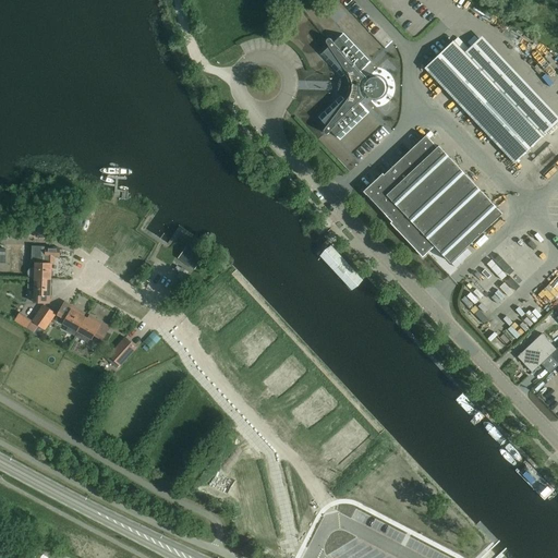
[(399,22),(405,16),(401,12),(395,16),(399,22)]
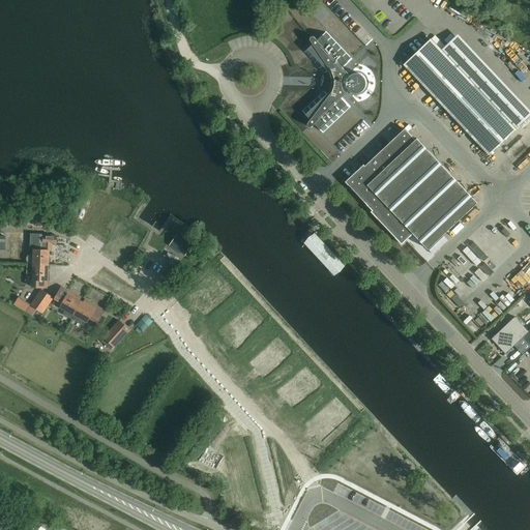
[(324,91),(322,93),(302,111),(311,119),(307,123),(307,124),(307,125),(307,126),(308,126),(310,127),(311,127),(311,126),(312,126),(315,123),(323,133),(350,107),(341,98),(349,90),(351,91),(352,92),(354,92),(355,93),(357,93),(358,92),(360,92),(361,91),(363,90),(364,88),(365,87),(365,85),(365,84),(365,82),(365,80),(364,79),(363,77),(362,76),(361,75),(360,74),(358,74),(356,74),(354,74),(353,74),(351,75),(350,76),(342,67),(351,59),(326,32),(317,40),(314,37),(314,36),(313,36),(312,36),(311,37),(310,38),(310,39),(310,40),(313,45),(304,52),(324,72),(326,75),(327,77),(327,78),(328,80),(326,80),(326,84),(328,84),(327,86),(326,88),(325,90),(324,91)]
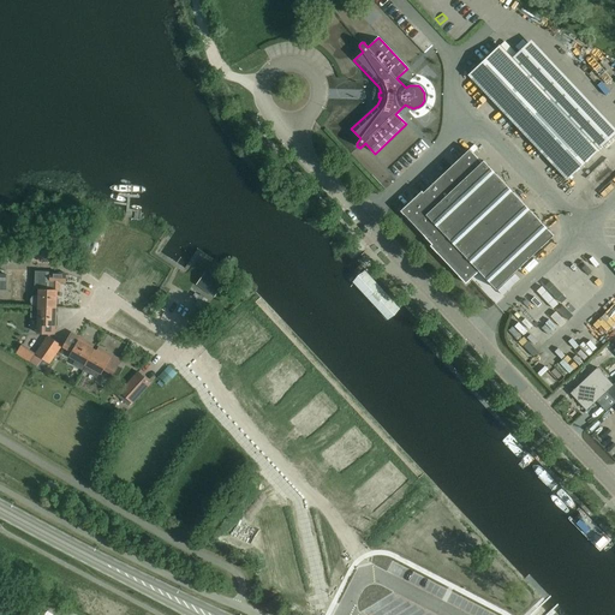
[(598,150),(512,58),(500,45),(469,75),(567,179),(598,150)]
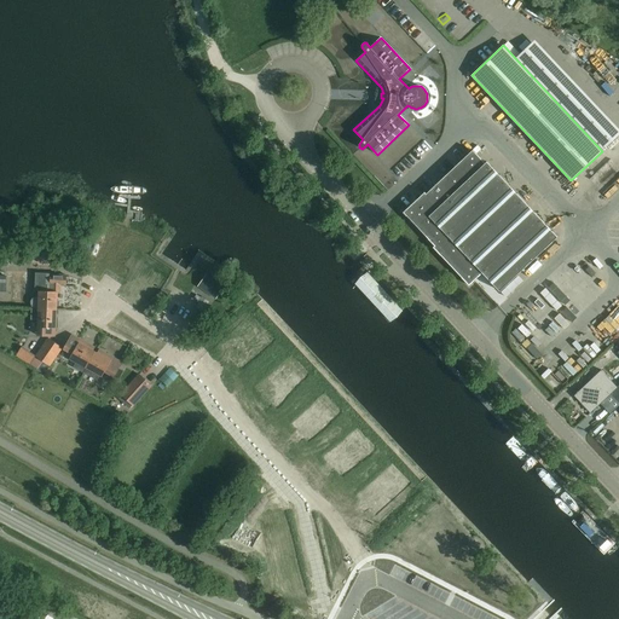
[(424,192),(405,210),(403,212),(435,246),(433,247),(469,284),(482,272),(499,291),(557,237),(486,162),(485,163),(473,150),(426,194),(424,192)]
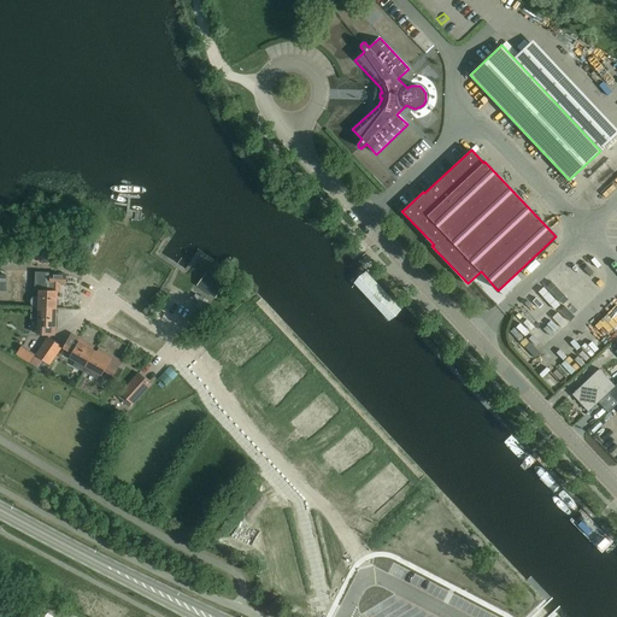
[(609,193),(616,183),(616,171),(601,186),(609,193)]
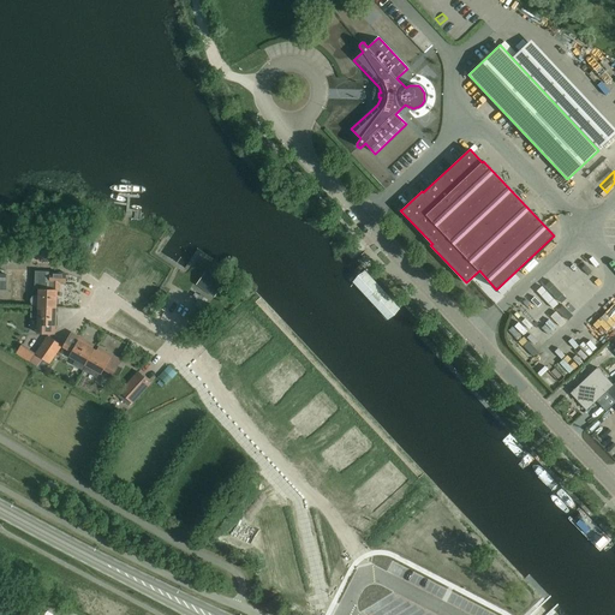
[(52,251),(53,233),(40,232),(39,250),(52,251)]
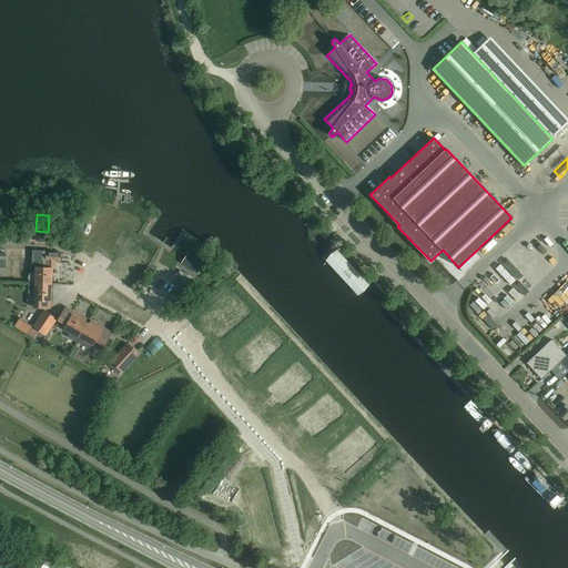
[(47,252),(37,252),(36,273),(33,273),(32,273),(30,274),(29,275),(29,276),(29,279),(29,280),(30,282),(31,282),(32,283),(36,283),(52,284),(52,267),(54,267),(56,262),(60,262),(61,252),(47,252)]
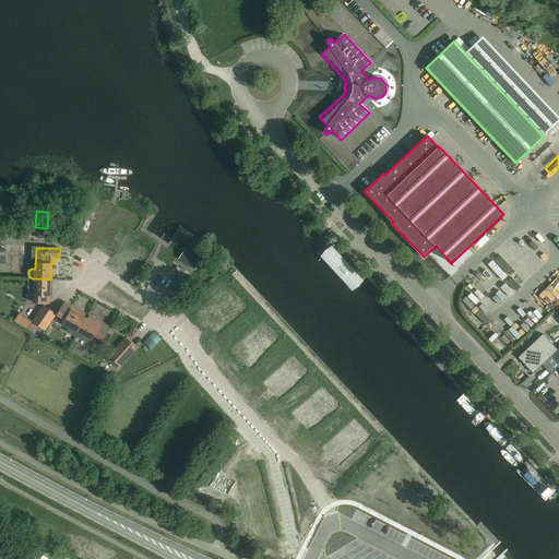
[(179,259),(194,270),(203,259),(187,248),(179,259)]
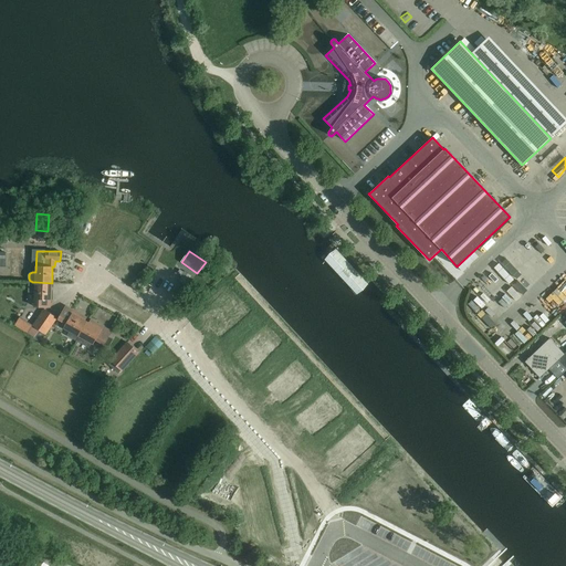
[(325,263),(357,299),(370,286),(338,251),(325,263)]
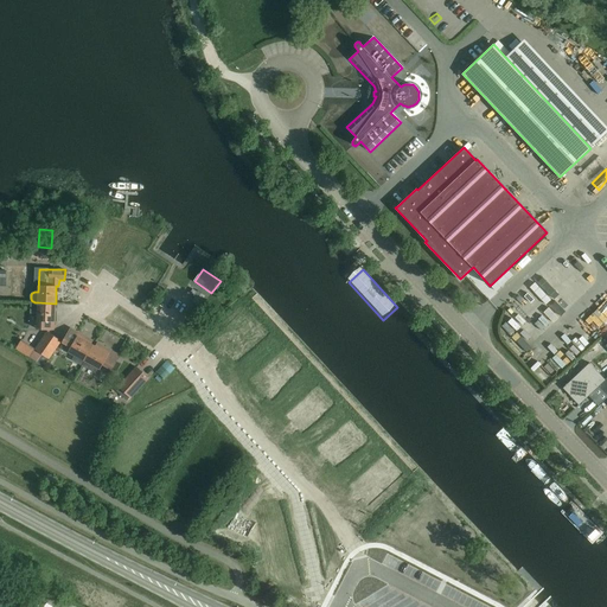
[(564,293),(570,287),(554,269),(548,275),(564,293)]
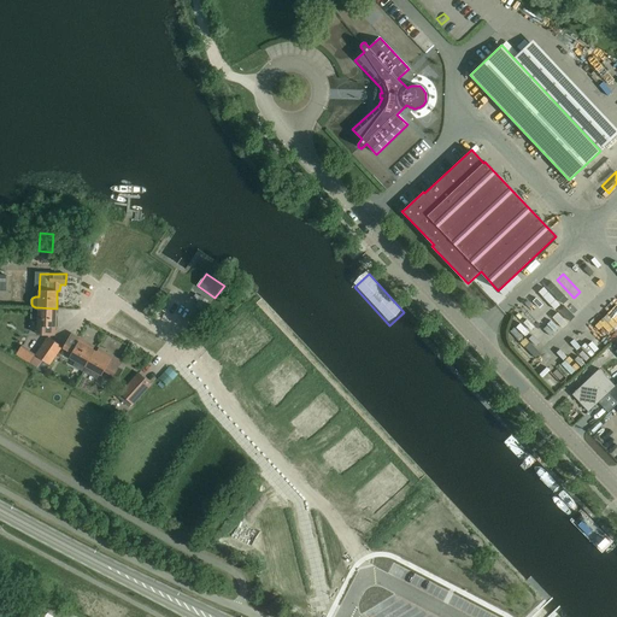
[(551,286),(566,304),(573,298),(556,281),(551,286)]
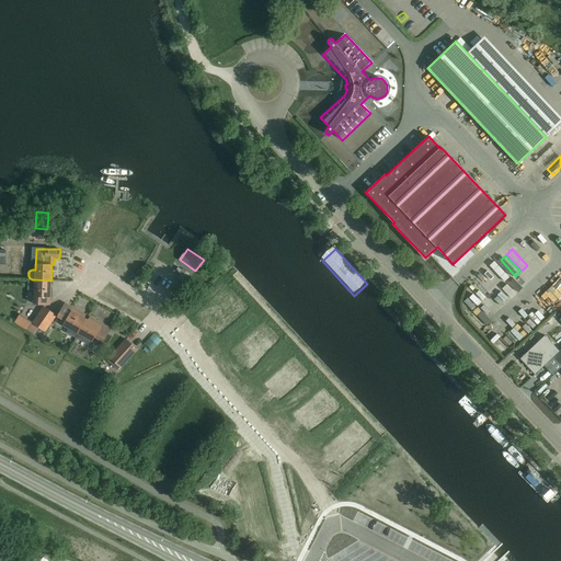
[(510,282),(514,276),(499,262),(493,267),(510,282)]
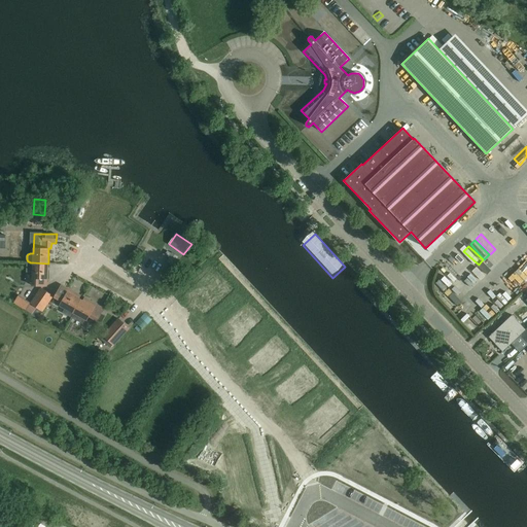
[(173,266),(178,256),(172,252),(167,261),(173,266)]
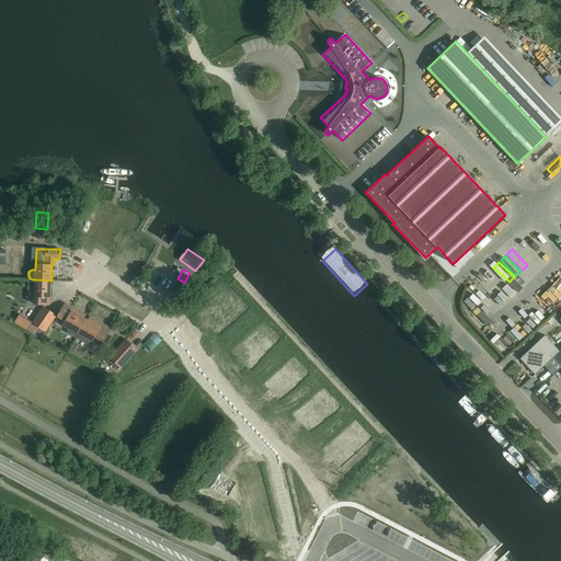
[(493,294),(500,289),(491,277),(484,282),(493,294)]
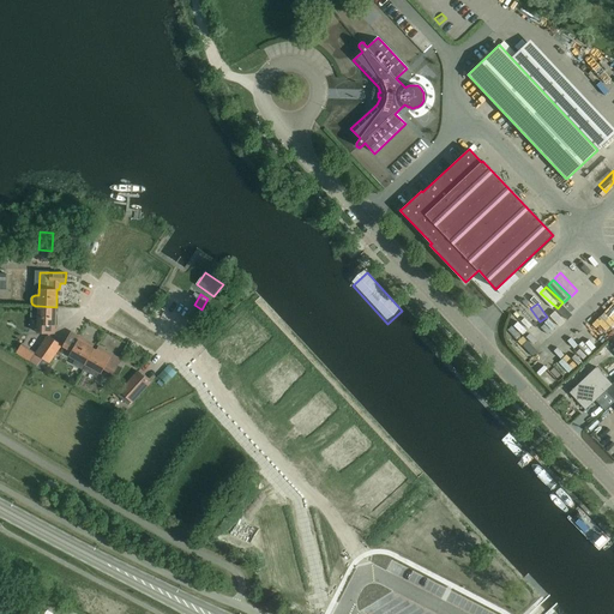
[(38,306),(31,306),(31,317),(37,317),(37,324),(37,332),(54,333),(54,325),(55,325),(56,307),(38,306)]
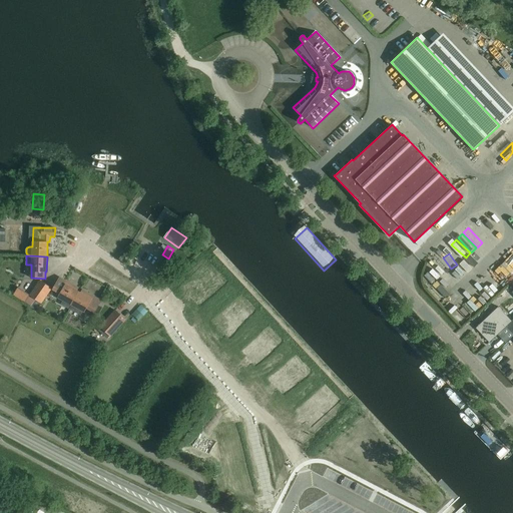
[(512,260),(510,255),(501,263),(509,274),(512,271),(512,260)]
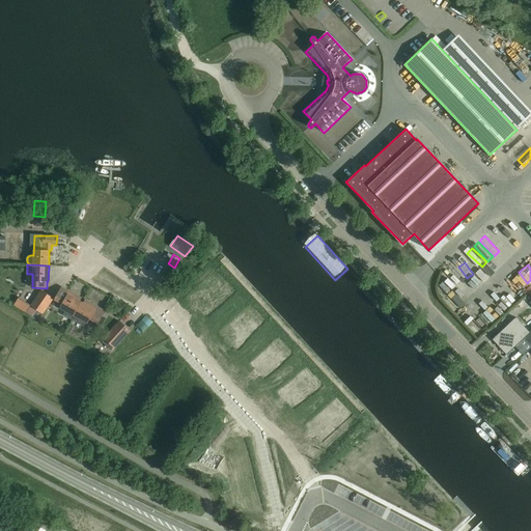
[(516,273),(496,292),(506,303),(527,283),(516,273)]
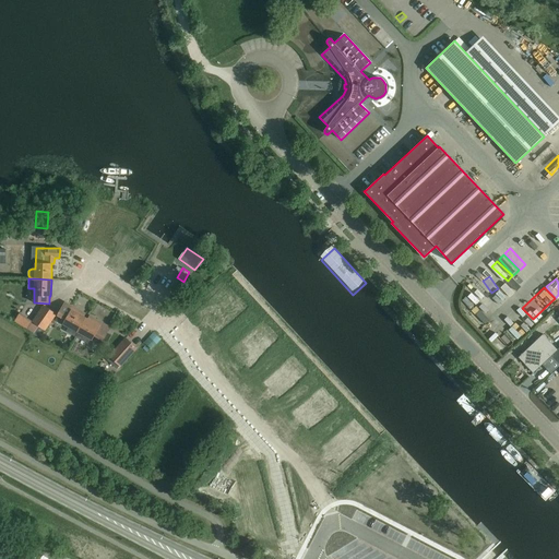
[(465,288),(459,295),(463,300),(460,304),(465,309),(476,299),(465,288)]
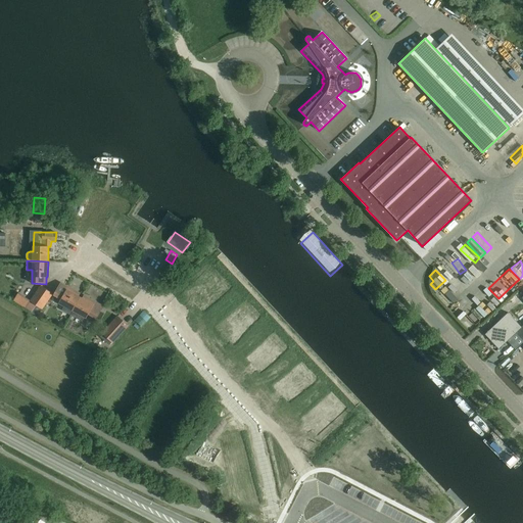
[(444,300),(463,283),(454,274),(435,291),(444,300)]
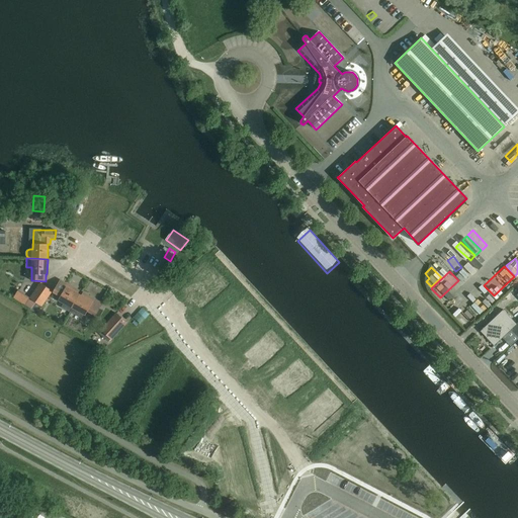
[(60,279),(58,283),(54,291),(61,296),(59,299),(64,303),(61,307),(70,312),(80,294),(67,287),(68,284),(60,279)]
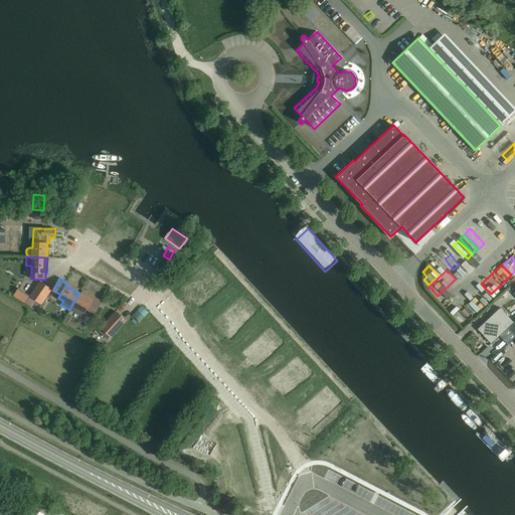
[(35,300),(46,285),(40,281),(29,296),(35,300)]
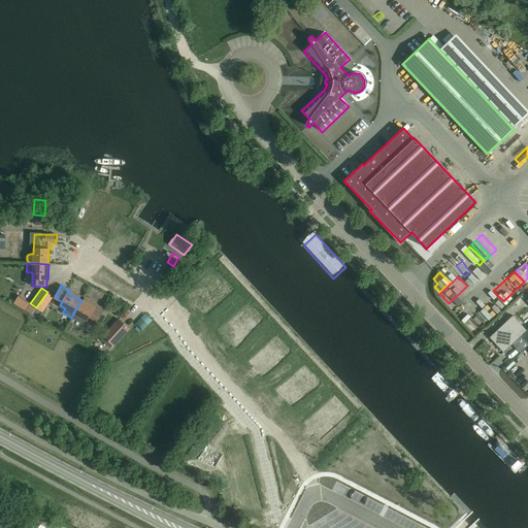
[(53,296),(47,292),(36,307),(42,311),(53,296)]
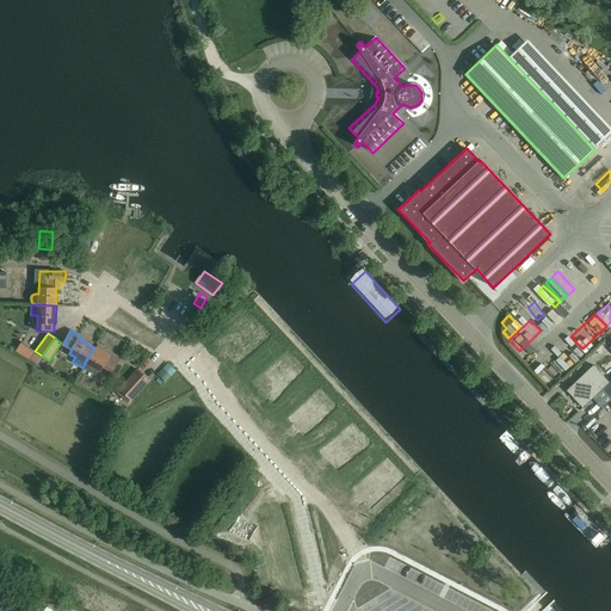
[(94,347),(82,368),(98,376),(100,371),(104,366),(112,371),(121,357),(104,349),(102,352),(94,347)]
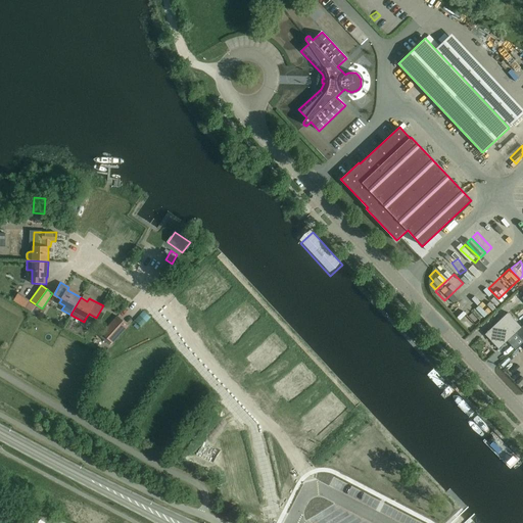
[(487,332),(484,334),(498,349),(516,332),(522,339),(522,325),(521,327),(508,313),(488,330),(486,332),(487,332)]
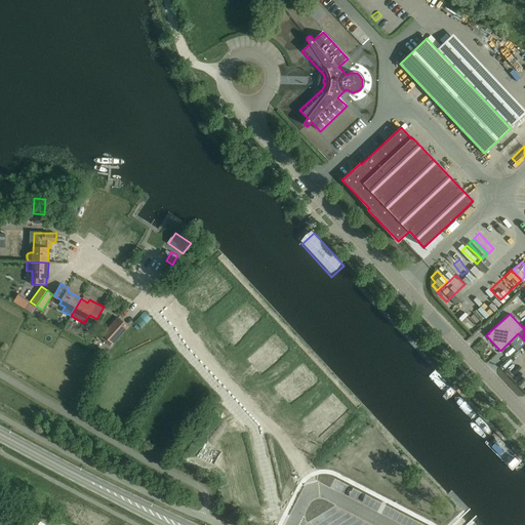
[(142,327),(148,322),(140,315),(134,320),(142,327)]
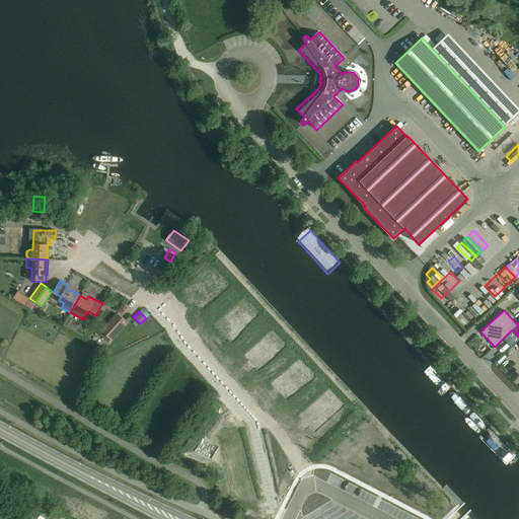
[(117,314),(101,330),(112,340),(127,323),(117,314)]
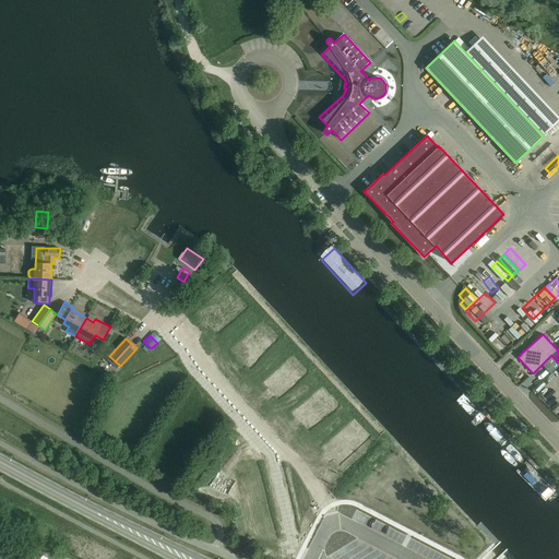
[(150,361),(152,367),(162,364),(161,358),(150,361)]
